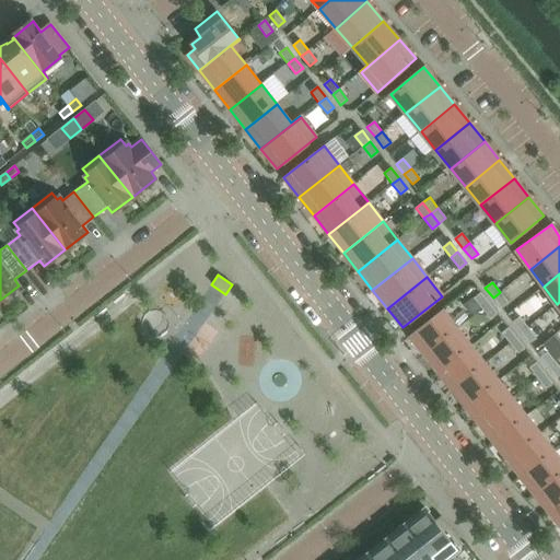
[(509,303),(500,292),(493,298),(501,307),(509,303)]
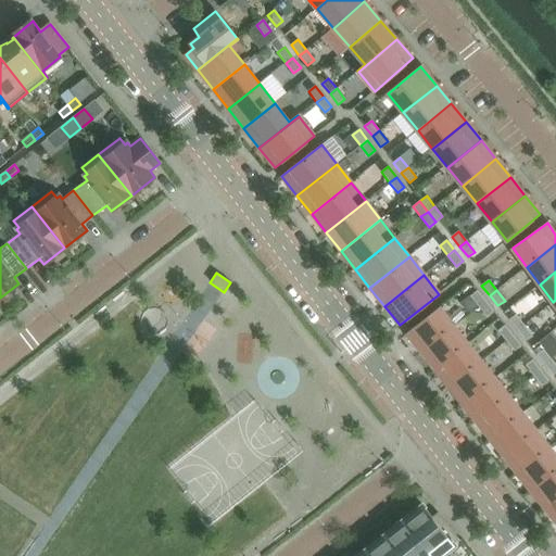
[(485,301),(478,291),(470,297),(479,306),(485,301)]
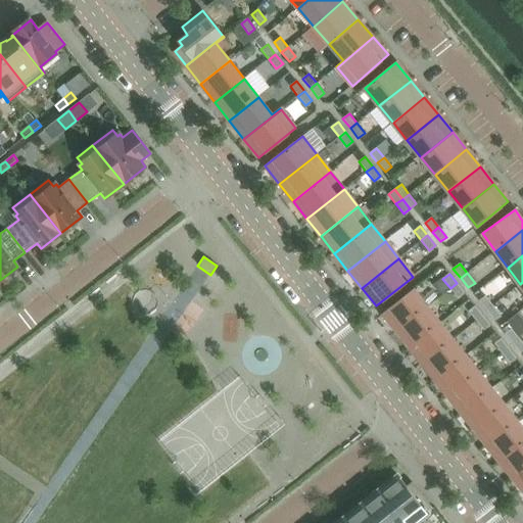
[(464,292),(457,283),(450,288),(458,297),(464,292)]
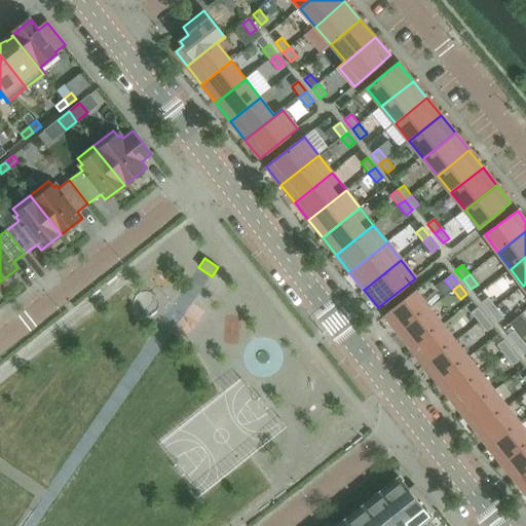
[(398,333),(429,308),(416,291),(384,315),(398,333)]
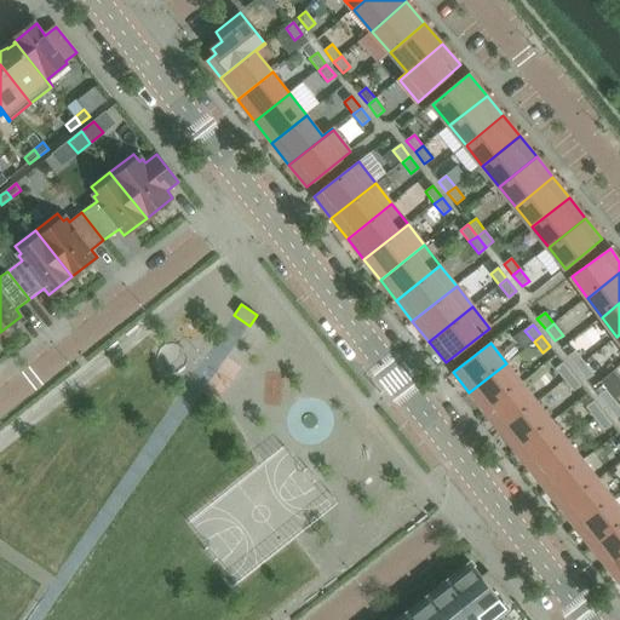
[(584,362),(575,351),(568,357),(577,368),(584,362)]
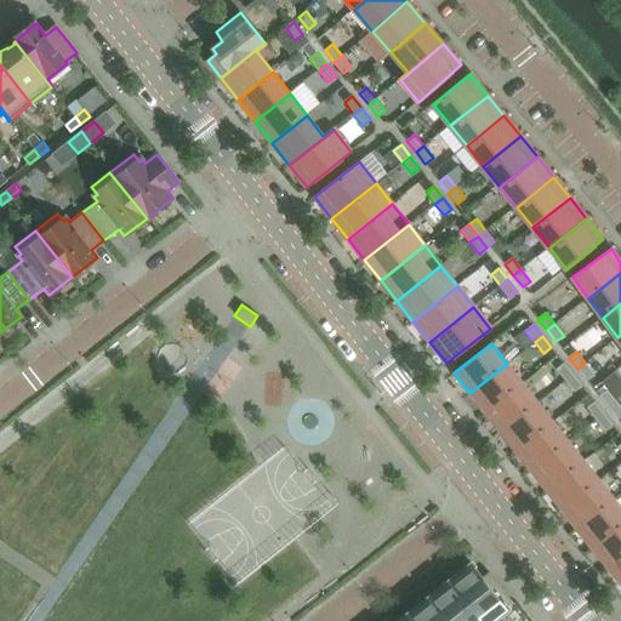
[(594,375),(585,363),(577,369),(587,380),(594,375)]
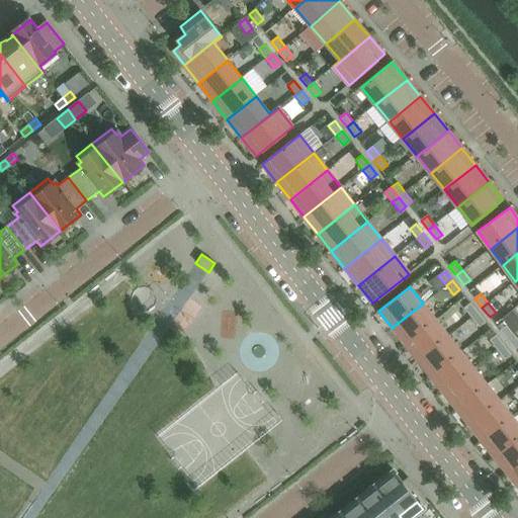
[(405,344),(436,320),(423,304),(392,328),(405,344)]
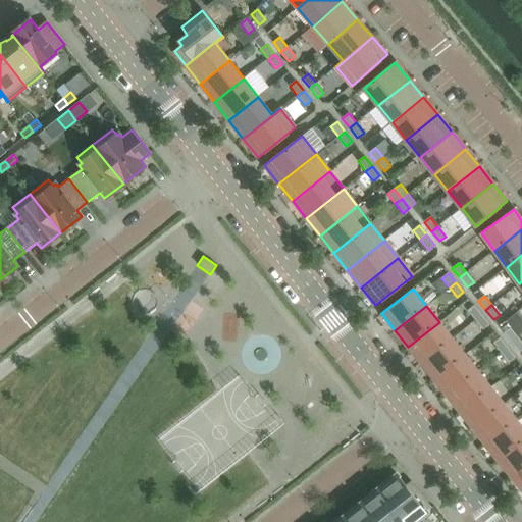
[(481,315),(474,306),(468,310),(475,320),(481,315)]
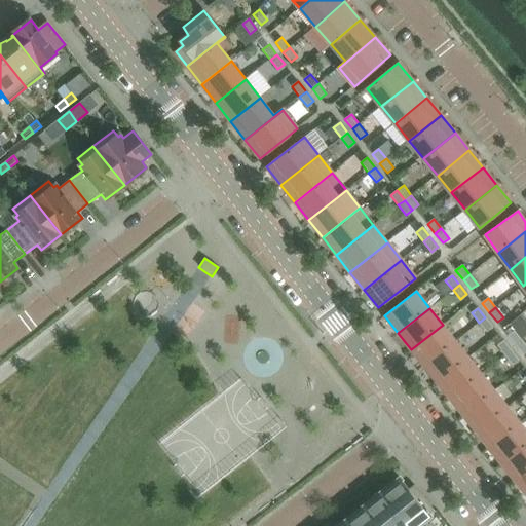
[(493,327),(485,317),(479,323),(486,332),(493,327)]
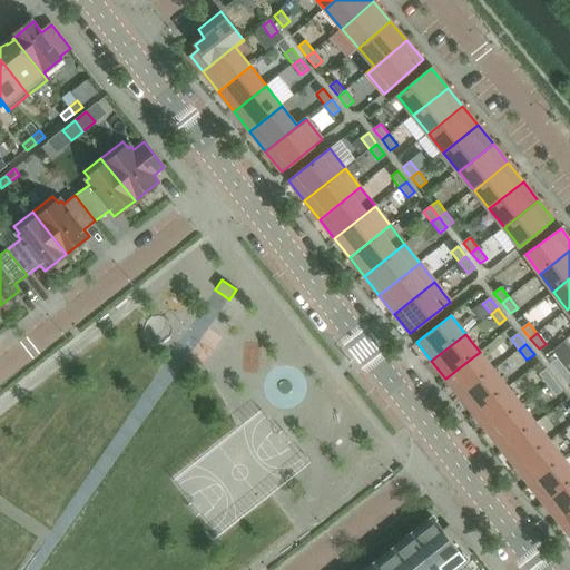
[(460,396),(494,370),(480,352),(445,379),(460,396)]
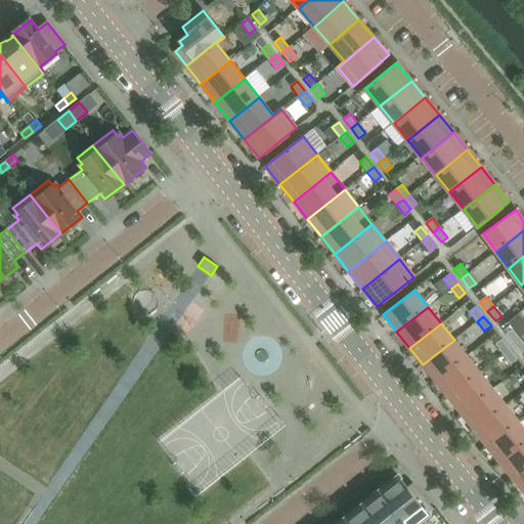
[(520,339),(512,330),(506,335),(514,344),(520,339)]
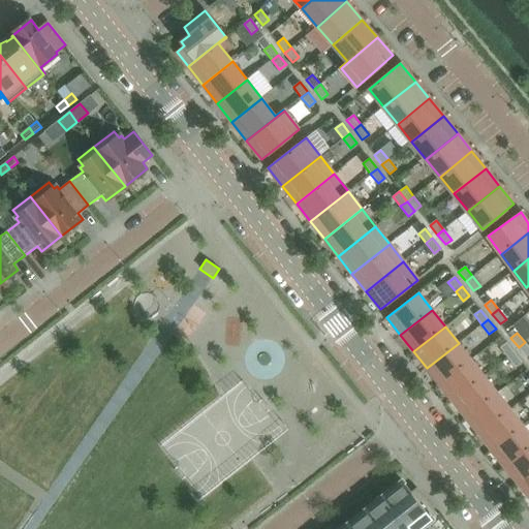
[(515,352),(506,342),(500,347),(507,358),(515,352)]
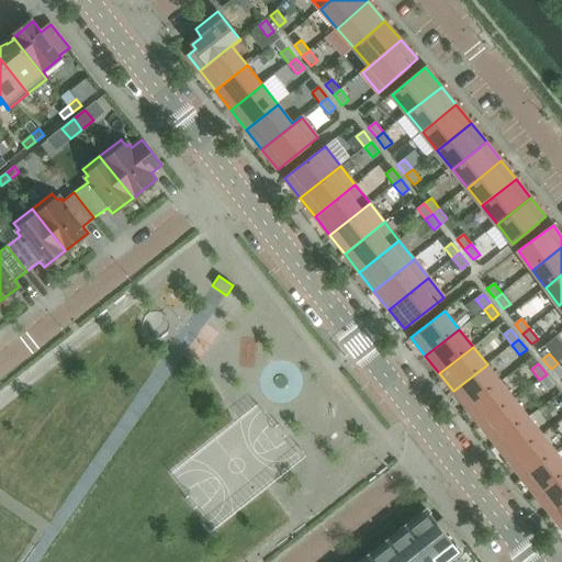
[(561,377),(561,369),(558,363),(551,369),(559,379),(561,377)]
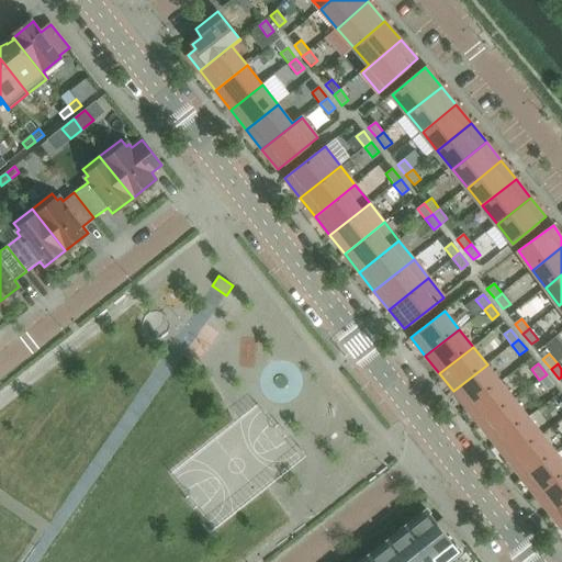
[(467,408),(501,382),(487,364),(453,391),(467,408)]
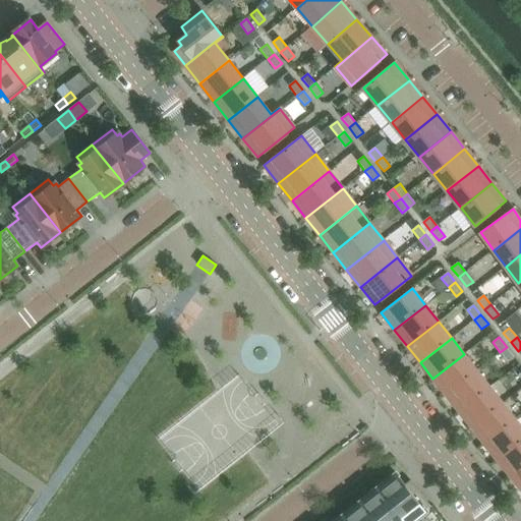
[(514,356),(507,347),(500,352),(508,361),(514,356)]
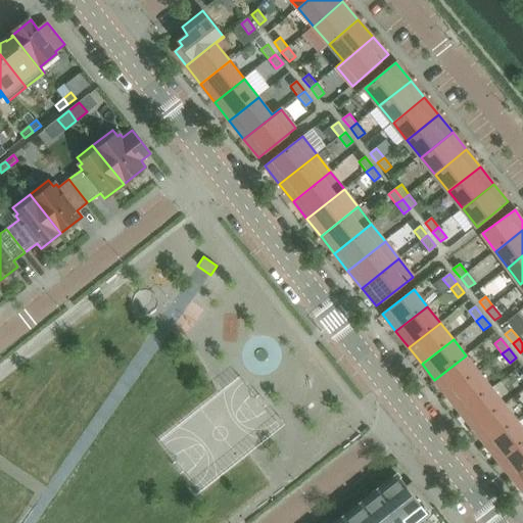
[(447,396),(479,372),(466,355),(434,380),(447,396)]
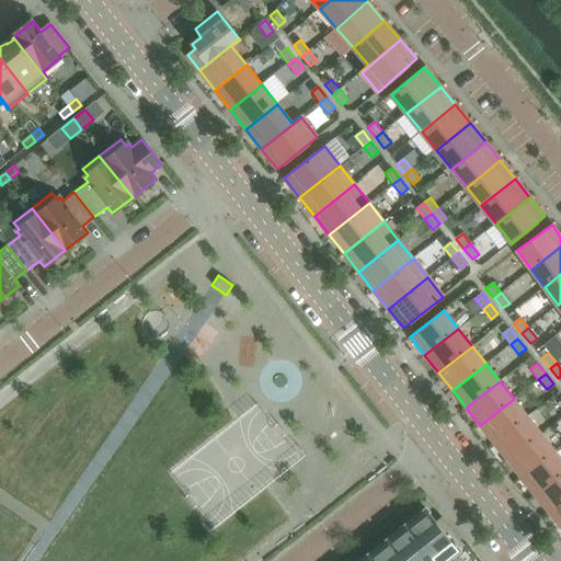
[(494,443),(528,416),(514,399),(480,425),(494,443)]
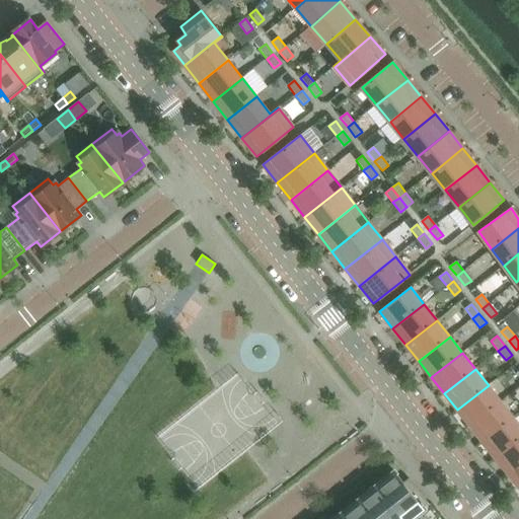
[(469,426),(501,401),(489,385),(457,410),(469,426)]
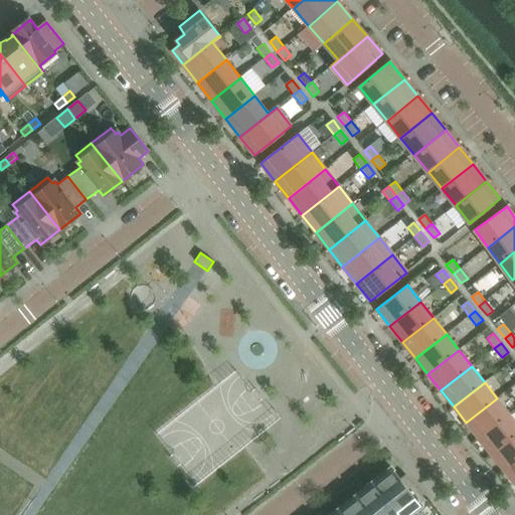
[(479,439),(510,414),(497,398),(466,422),(479,439)]
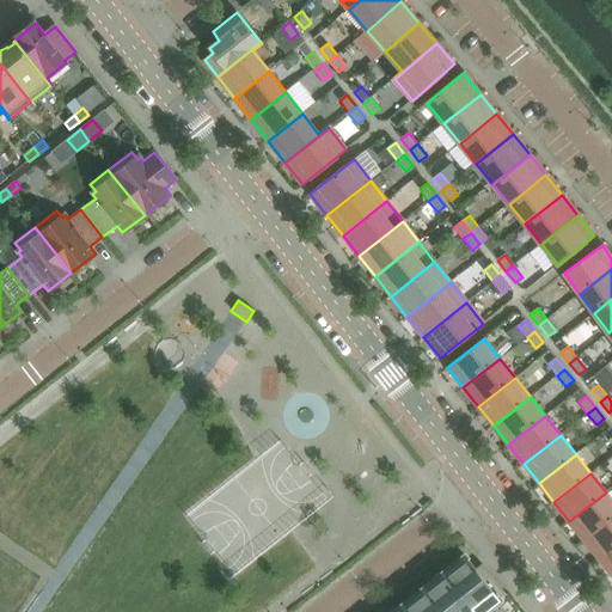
[(585,540),(611,518),(611,500),(606,493),(569,521),(585,540)]
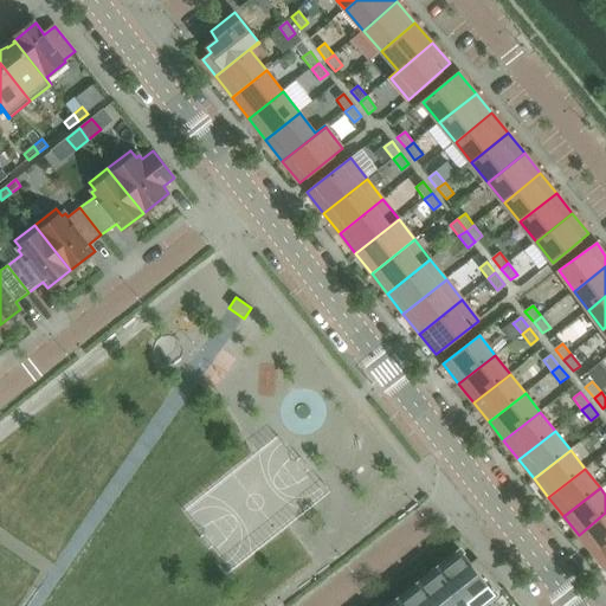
[(593,554),(605,543),(605,513),(579,535),(593,554)]
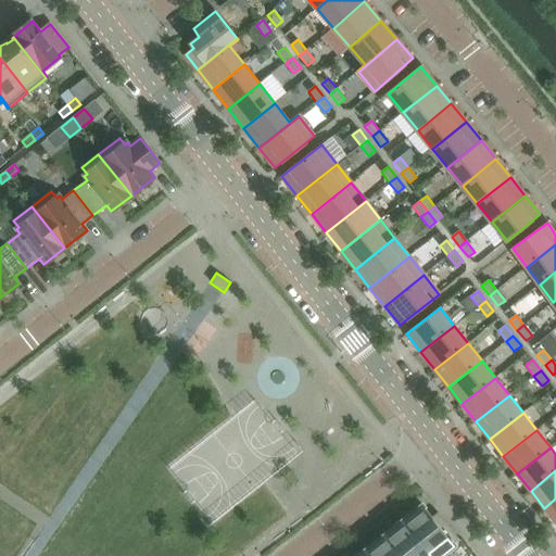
[(555,498),(544,508),(555,522),(555,498)]
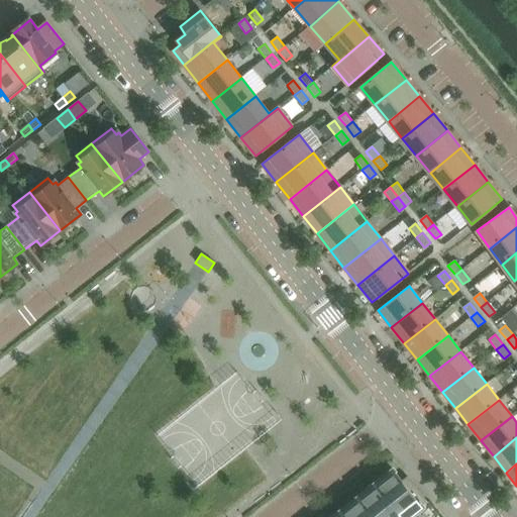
[(409,516),(427,503),(407,477),(402,481),(394,471),(376,484),(402,516),(409,516)]
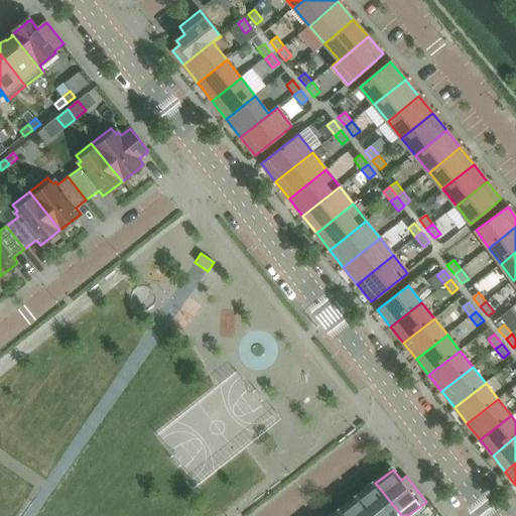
[(401,515),(375,483),(358,497),(373,515),(401,515)]
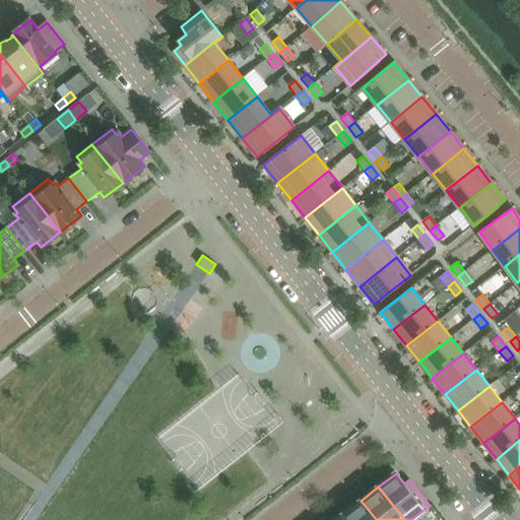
[(376,519),(361,501),(344,514),(348,519),(376,519)]
